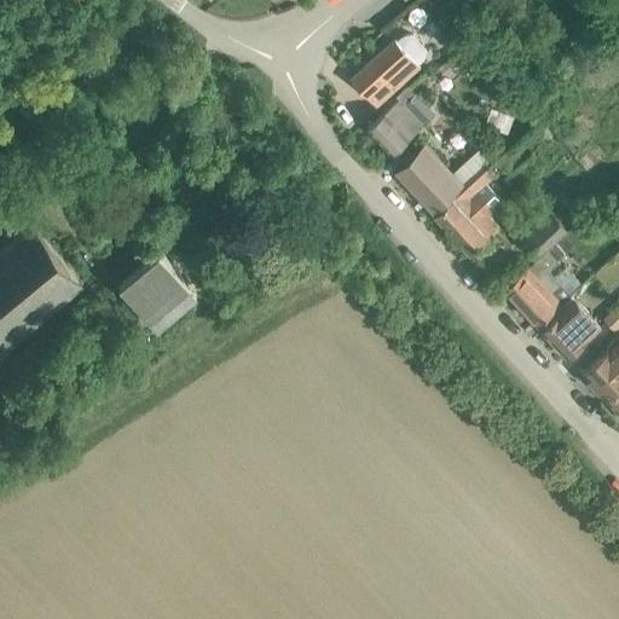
[(427,46),(415,34),(409,33),(404,36),(399,40),(397,38),(351,77),(376,105),(422,64),(418,62),(423,57),(427,52),(427,46)]
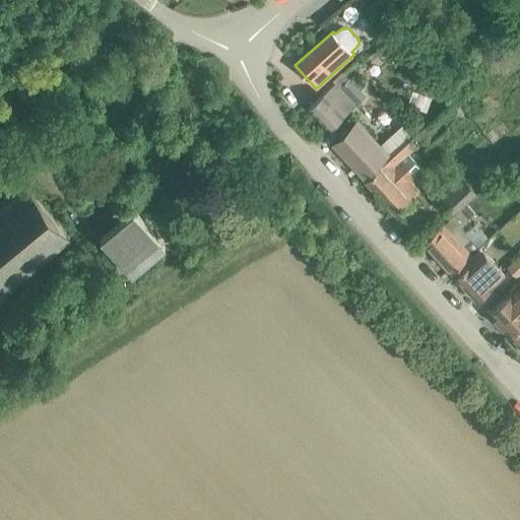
[(335,82),(309,107),(330,128),(365,95),(348,78),(360,68),(354,63),(343,72),(342,71),(332,80),(335,82)]
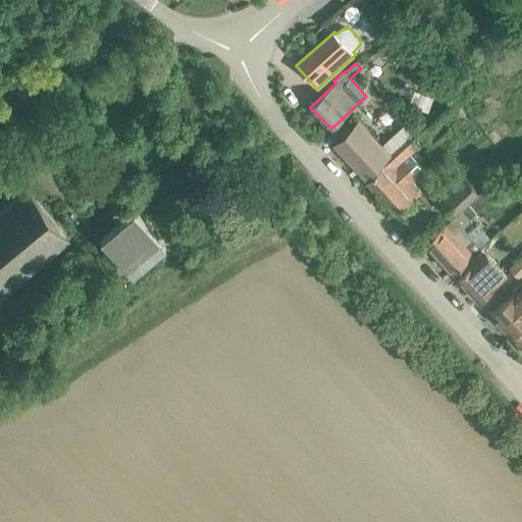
[(425,113),(433,97),(419,90),(411,105),(425,113)]
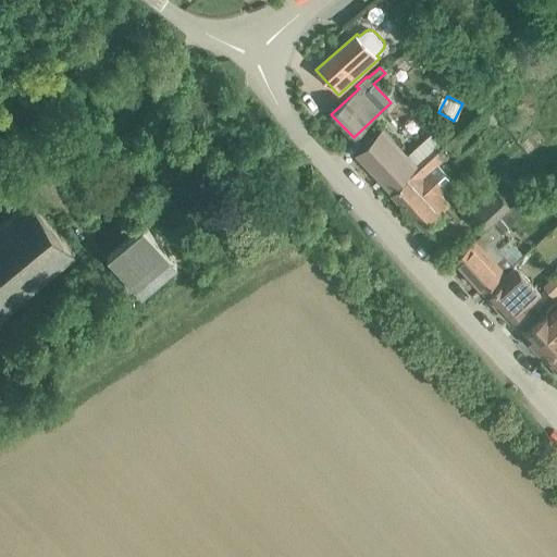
[(431,124),(411,140),(417,147),(436,131),(431,124)]
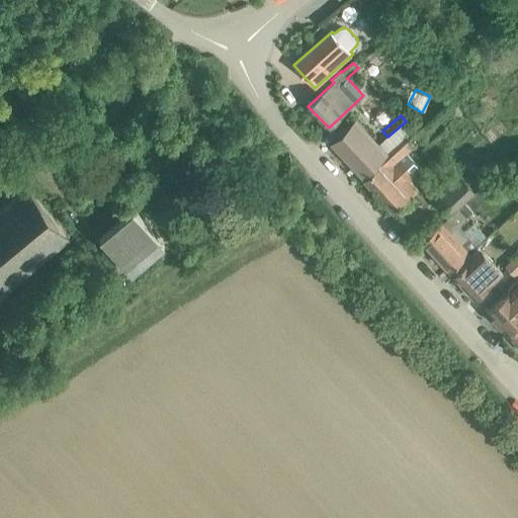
[(384,158),(386,160),(402,144),(409,138),(415,131),(409,122),(395,135),(389,140),(387,139),(379,146),(355,119),(331,142),(362,176),(384,158)]
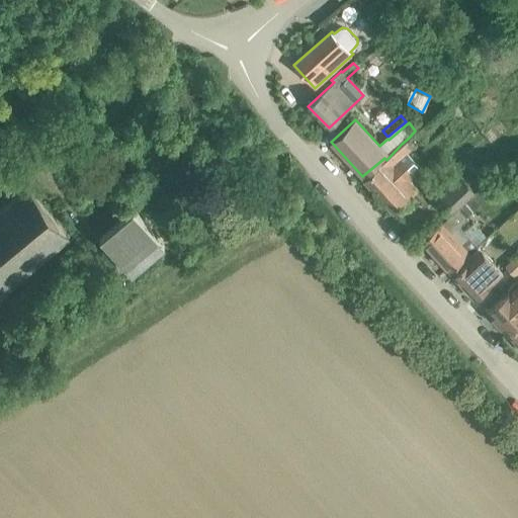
[(402,144),(386,160),(363,178),(394,211),(418,190),(408,179),(421,168),(406,153),(415,145),(414,144),(434,127),(428,120),(409,138),(402,144)]
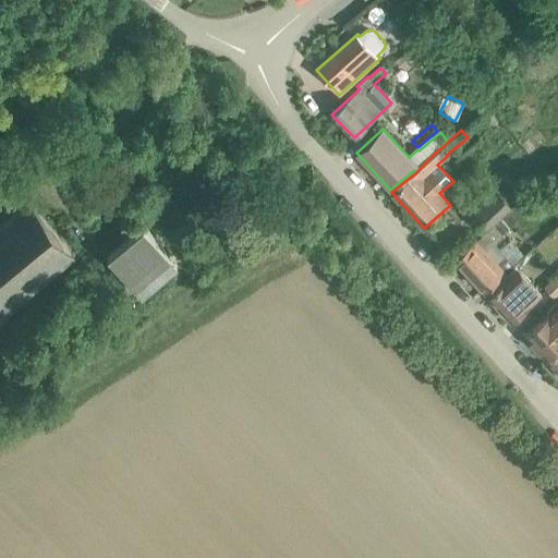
[(173,191),(198,215),(211,202),(185,178),(173,191)]
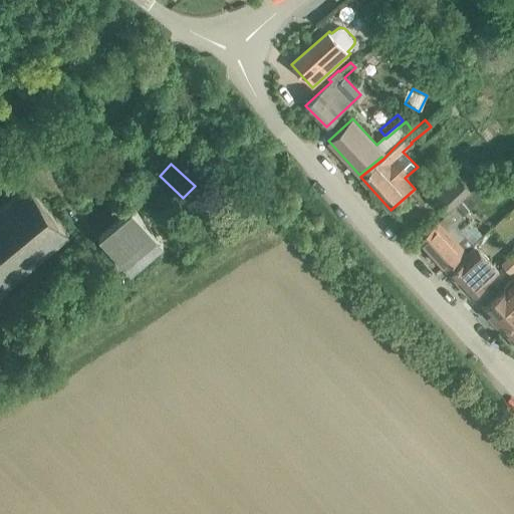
[(432,194),(436,199),(448,212),(473,188),(457,171),(432,194)]
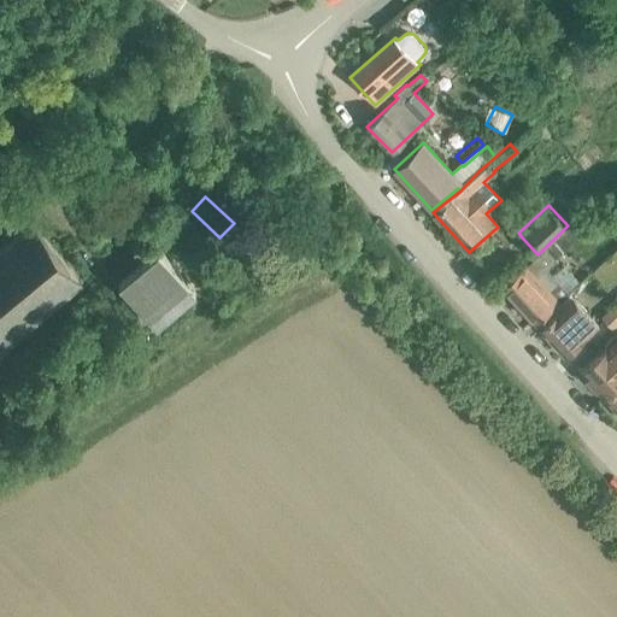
[(0,250),(0,351),(83,282),(33,223),(0,250)]
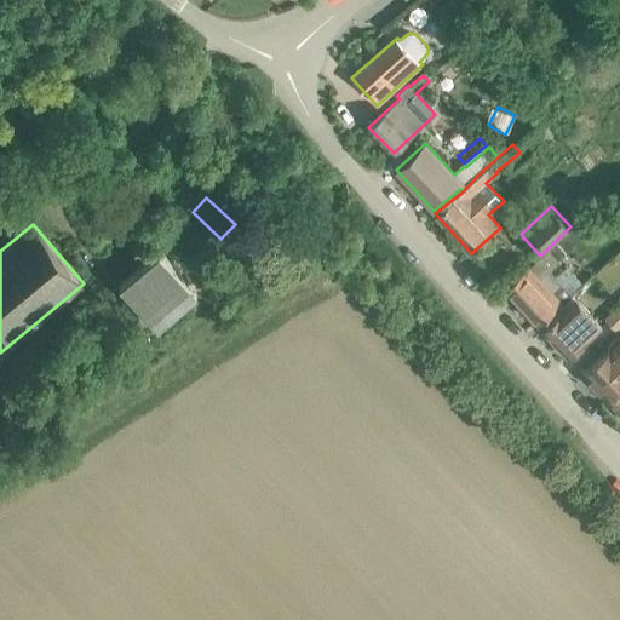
[(558,260),(566,253),(556,242),(505,290),(538,326),(572,293),(551,271),(561,263),(558,260)]
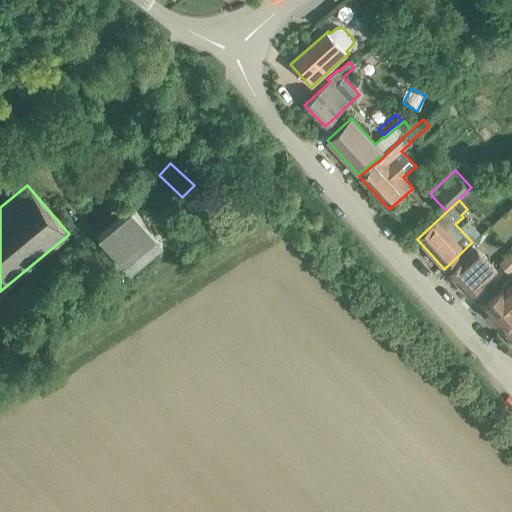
[(99,235),(130,271),(162,244),(132,207),(99,235)]
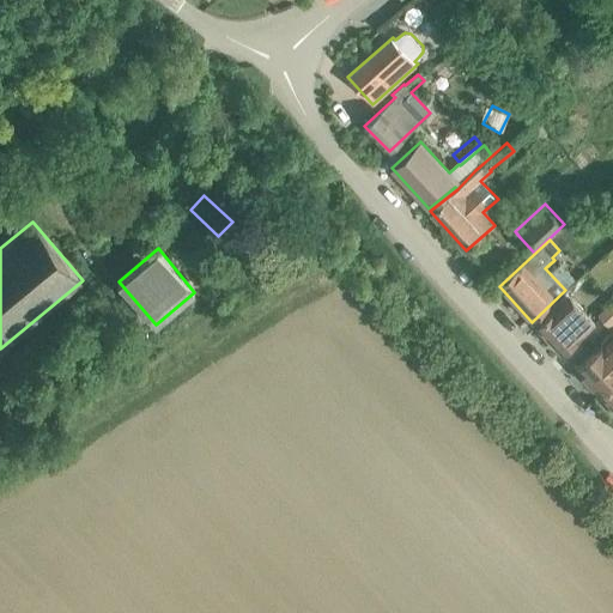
[(595,322),(570,296),(536,327),(562,353),(595,322)]
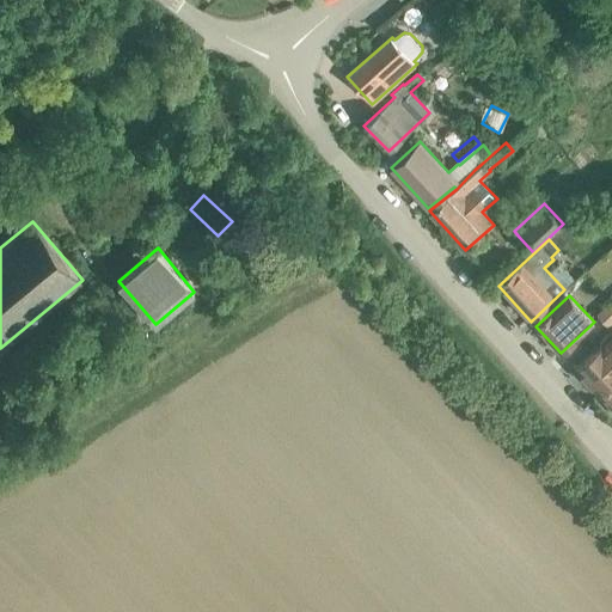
[(611,320),(611,299),(598,313),(609,324),(611,320)]
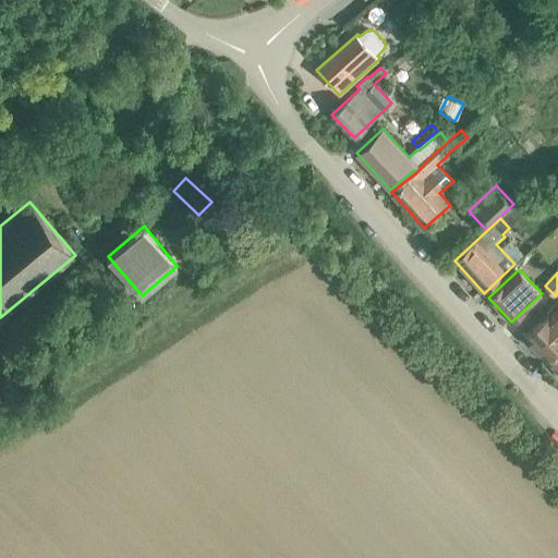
[(549,314),(525,336),(547,360),(557,349),(557,302),(547,312),(549,314)]
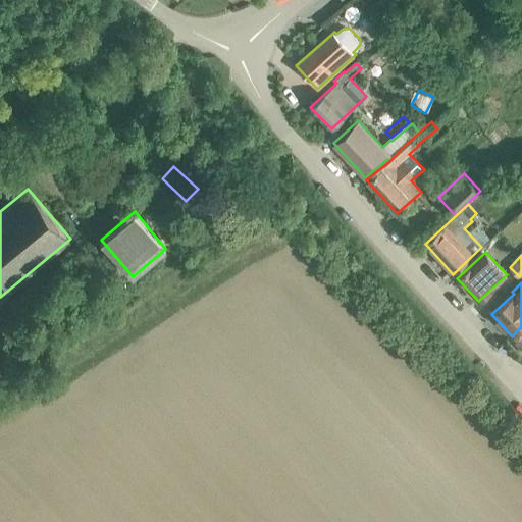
[(521,326),(512,336),(521,348),(521,326)]
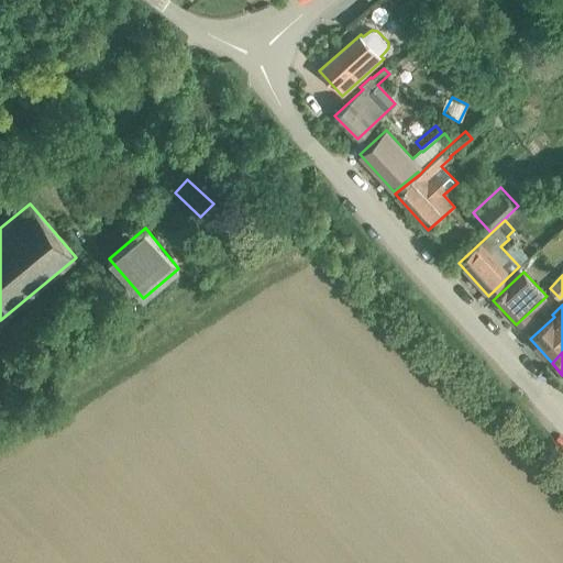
All buildings are outlined.
